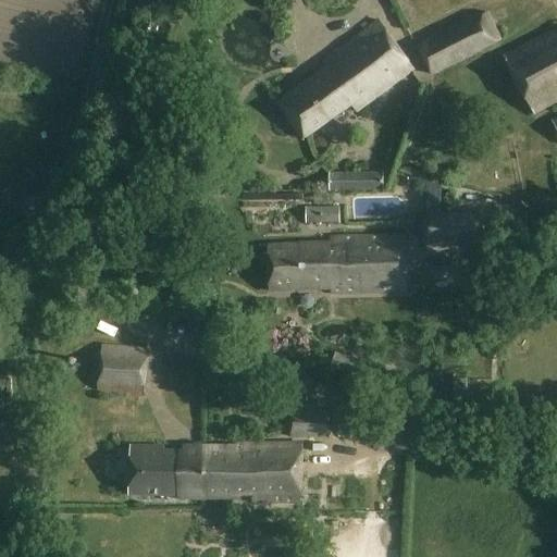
[(502,41),(487,12),(418,48),(432,76),(502,41)]
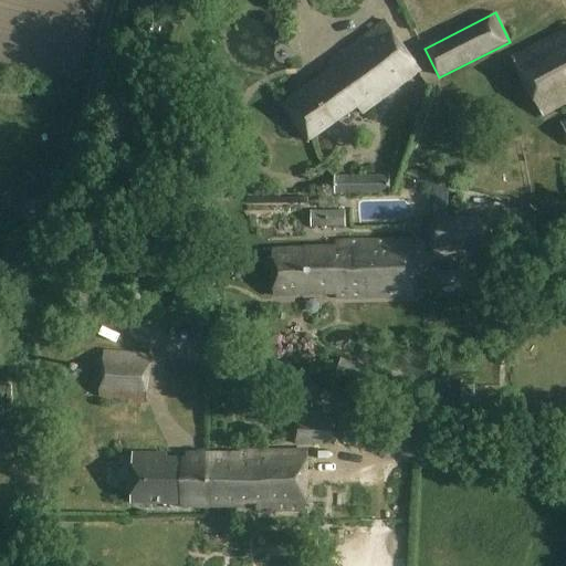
[(421,72),(386,23),(329,64),(333,70),(283,105),(310,142),(357,107),(363,114),(421,72)]
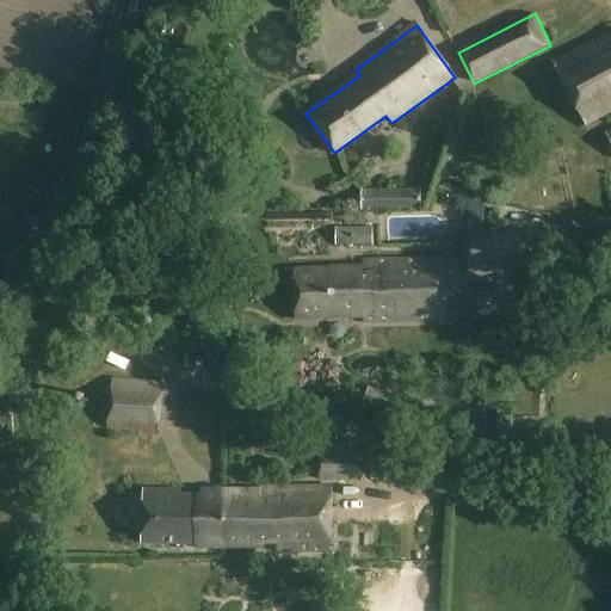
[(610,34),(554,63),(585,125),(610,112),(610,34)]
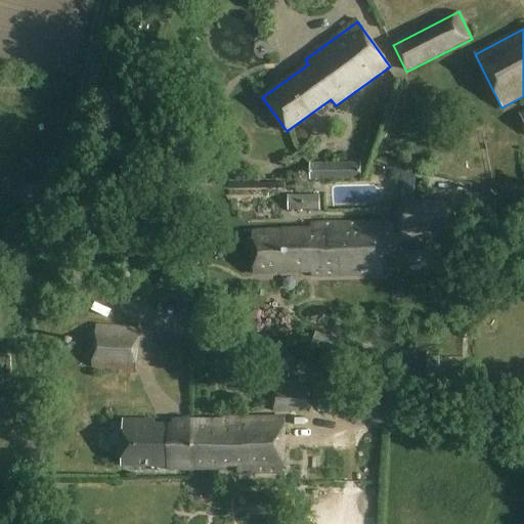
[(310,181),(361,180),(360,163),(310,164),(310,181)]
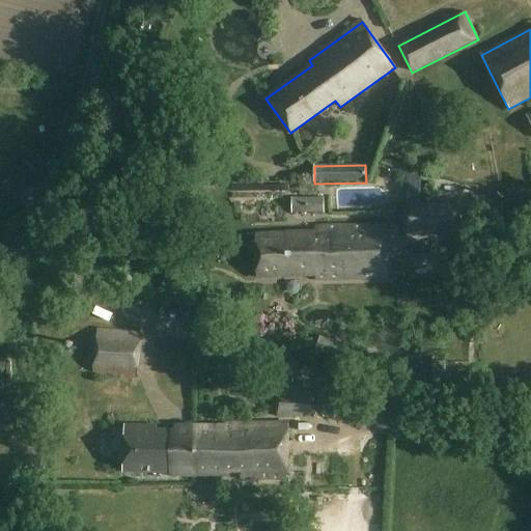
[(463,234),(462,203),(402,204),(403,235),(463,234)]
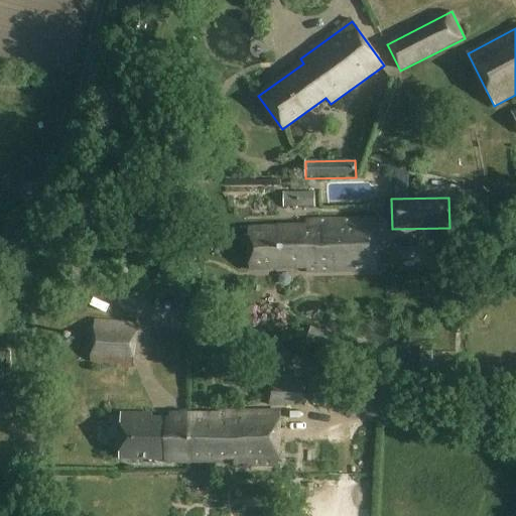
[(378,270),(376,219),(305,222),(304,227),(249,229),(250,271),(306,268),(306,273),(378,270)]
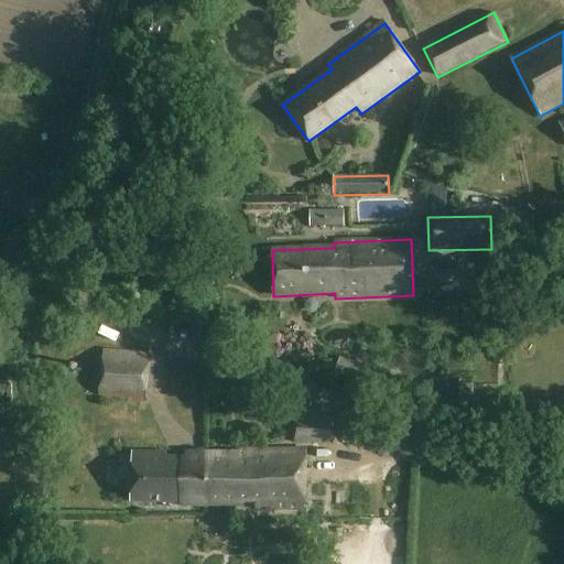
[(149,353),(100,349),(97,396),(145,400),(149,353)]
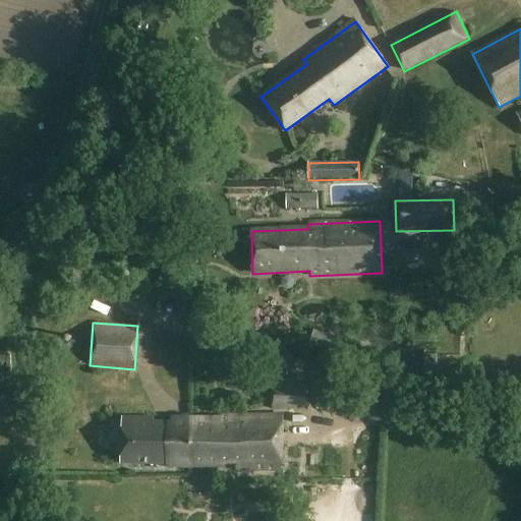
[(310,410),(309,385),(271,385),(272,411),(310,410)]
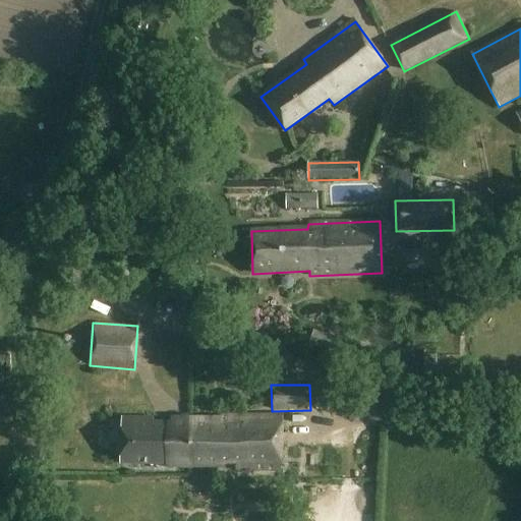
[(192,419),(189,467),(234,467),(236,470),(281,470),(283,416),(222,417),(222,419),(192,419)]
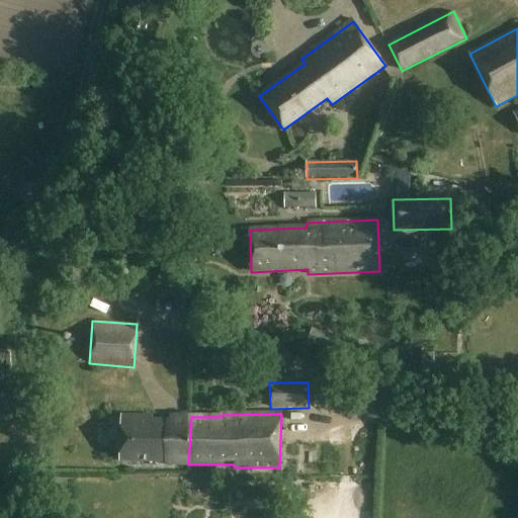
[(166,464),(188,464),(191,417),(120,416),(120,461),(166,461),(166,464)]
